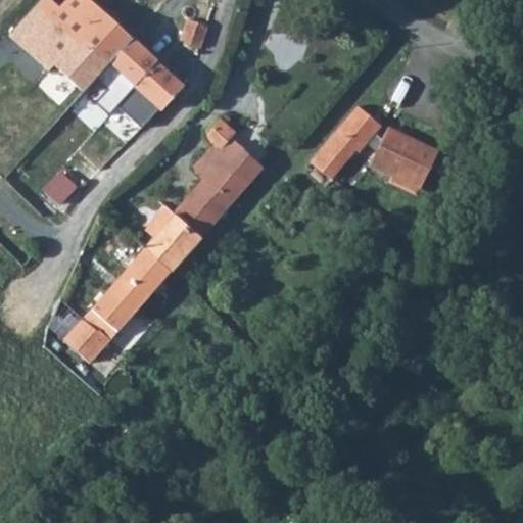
[(59,0),(38,0),(5,35),(44,68),(51,63),(82,91),(102,68),(129,38),(87,0),(63,0),(62,2),(59,0)]
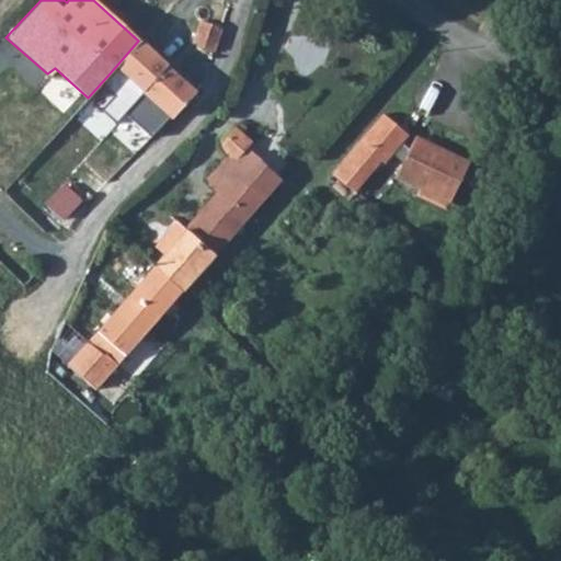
[(192,43),(212,49),(219,29),(199,21),(192,43)]
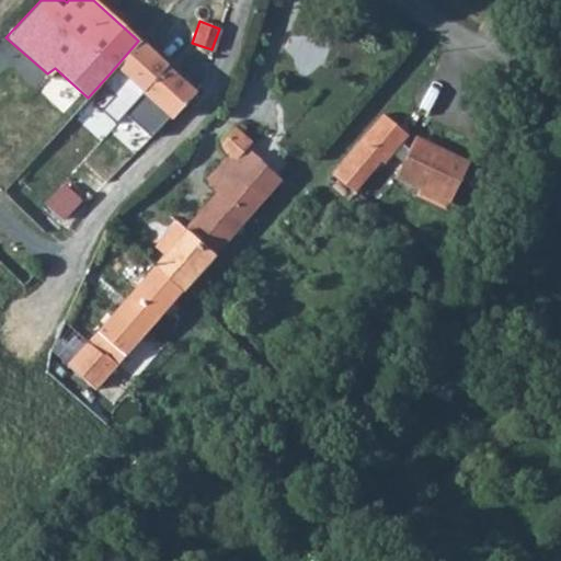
[(138,41),(110,73),(114,76),(118,70),(141,92),(165,65),(138,41)]
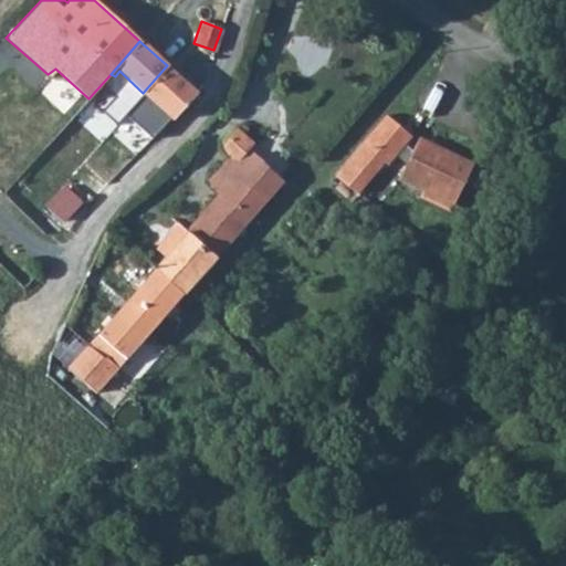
[(167,65),(143,93),(171,118),(198,93),(167,65)]
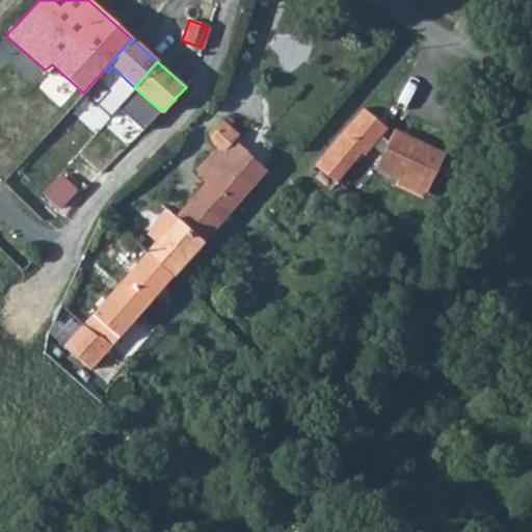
[(363,107),(314,162),(337,181),(362,152),(365,154),(372,145),(381,153),(375,166),(397,177),(416,139),(393,129),(387,141),(380,135),(387,129),(363,107)]
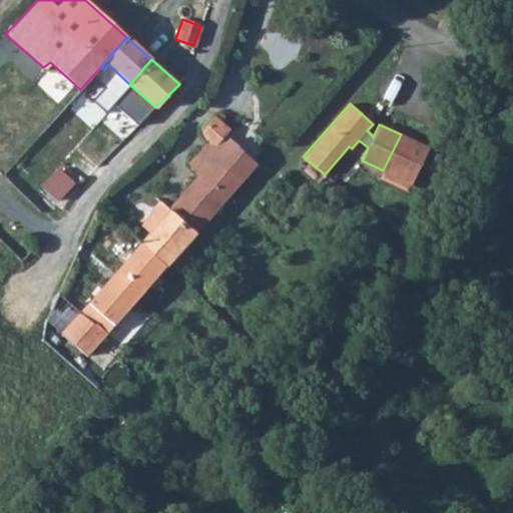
[(213,115),(199,130),(209,141),(213,144),(228,128),(213,115)]
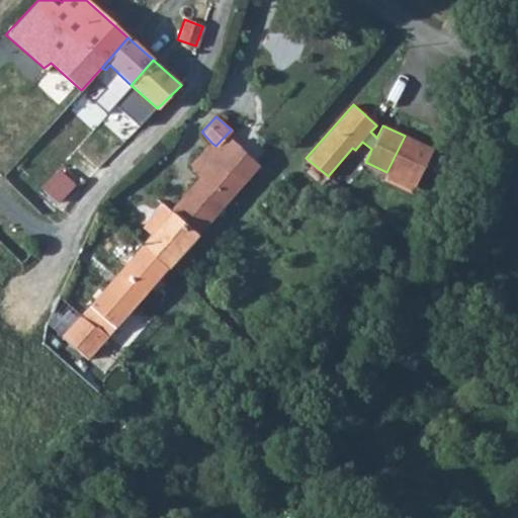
[(211,143),(191,164),(201,174),(231,142),(237,137),(231,130),(216,146),(211,143)]
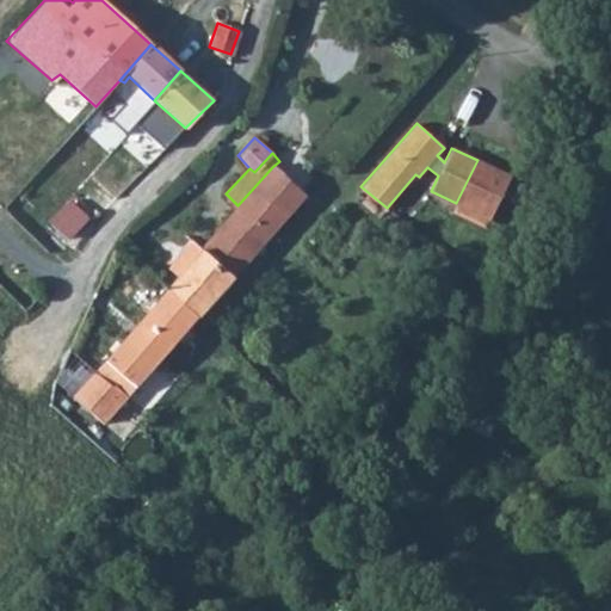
[(477,159),(477,160),(456,203),(452,211),(483,227),(508,174),(477,159)]
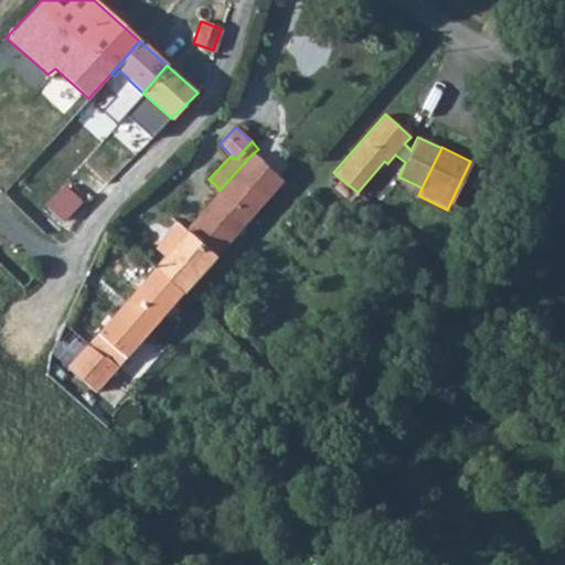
[(220,190),(153,266),(182,291),(280,181),(252,155),(220,190)]
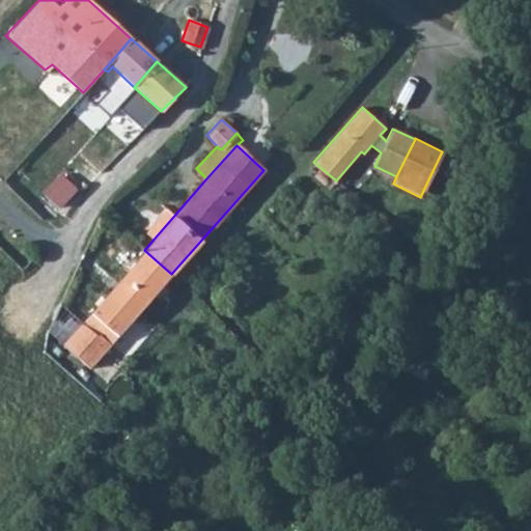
[(144,250),(92,310),(119,335),(171,274),(144,250)]
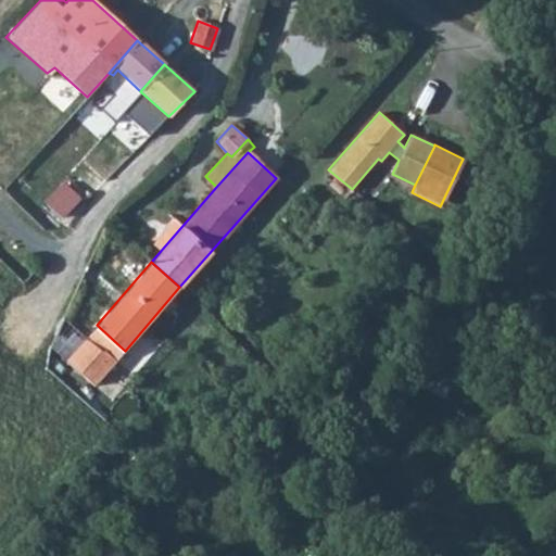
[(97,325),(86,338),(113,364),(125,351),(97,325)]
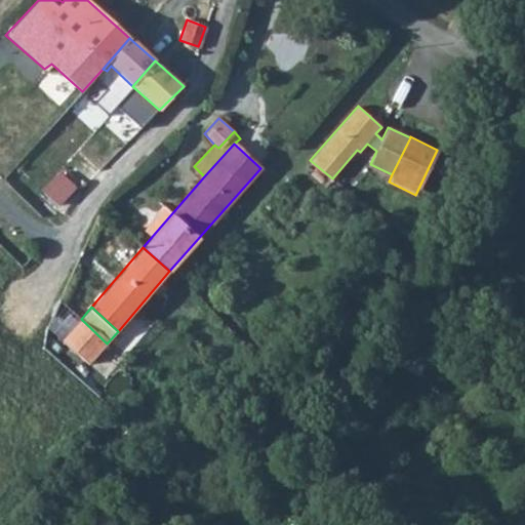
[(107,344),(81,319),(64,339),(89,364),(107,344)]
